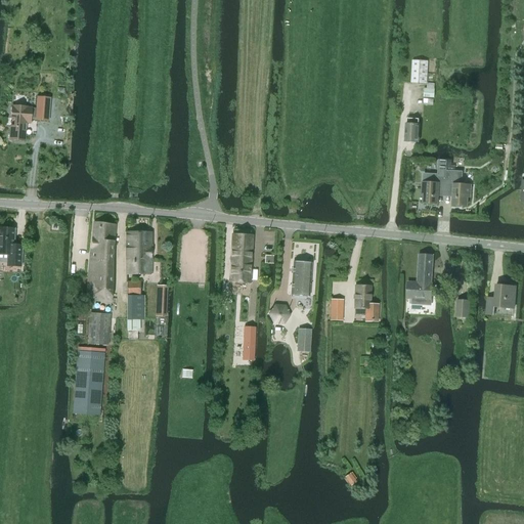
[(410,82),(427,83),(428,60),(427,60),(411,59),(410,82)]
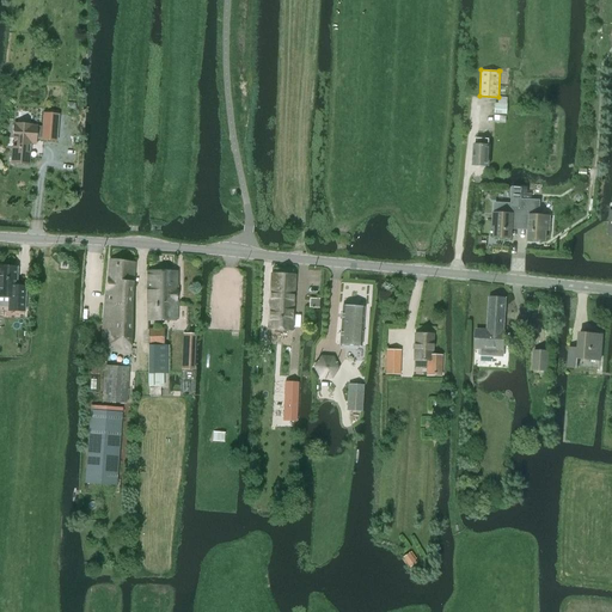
[(495,103),(495,114),(507,115),(508,104),(507,104),(499,103),(495,103)]
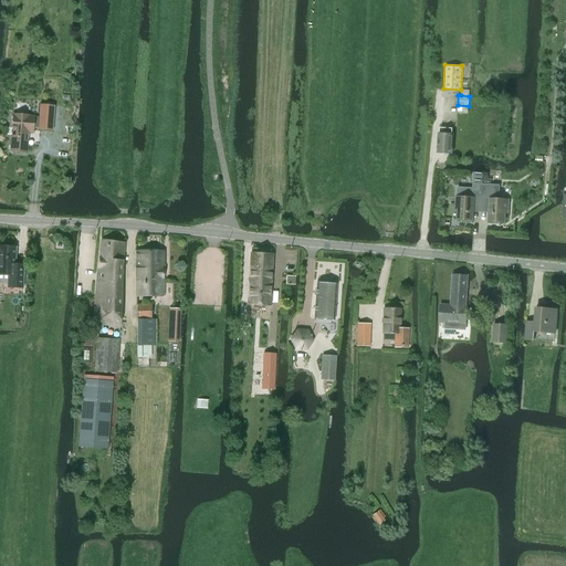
[(11,135),(10,150),(27,152),(29,133),(32,133),(33,128),(39,128),(39,129),(53,130),(54,106),(40,105),(39,117),(33,117),(33,116),(12,114),(11,127),(16,127),(14,136),(11,135)]
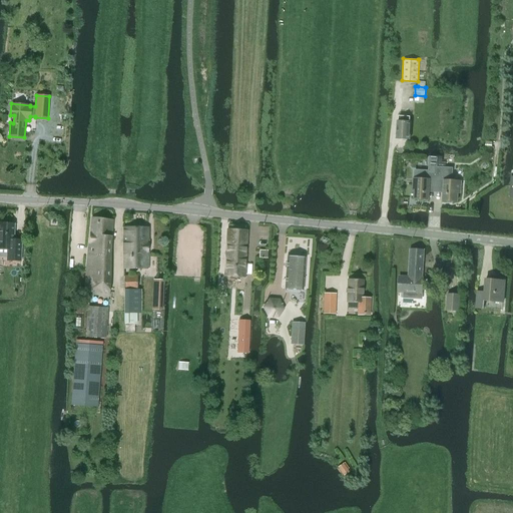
[(398,121),(397,138),(403,139),(404,141),(408,141),(409,139),(410,139),(411,122),(410,122),(410,117),(399,116),(399,121),(398,121)]
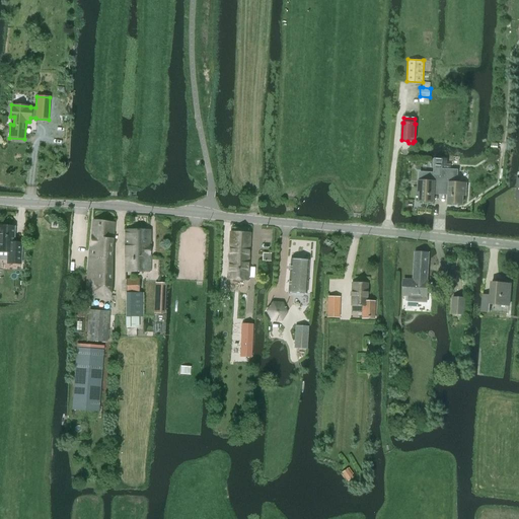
[(442,176),(441,190),(449,190),(448,203),(452,203),(453,205),(457,205),(458,204),(462,204),(463,196),(465,196),(466,183),(457,183),(457,170),(442,169),(442,176)]
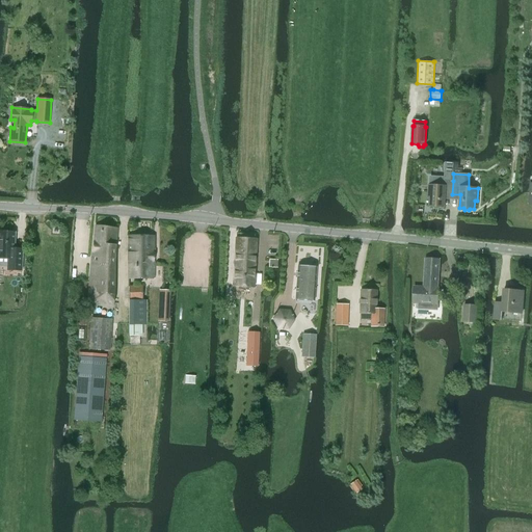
[(445,193),(452,194),(453,181),(439,180),(439,186),(429,185),(428,197),(430,197),(429,206),(433,207),(435,208),(439,208),(440,207),(444,207),(445,193)]
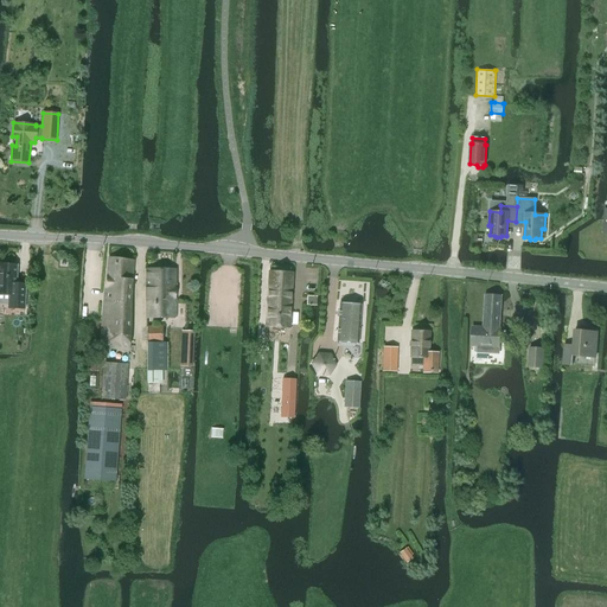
[(108,259),(104,302),(131,305),(135,261),(108,259)]
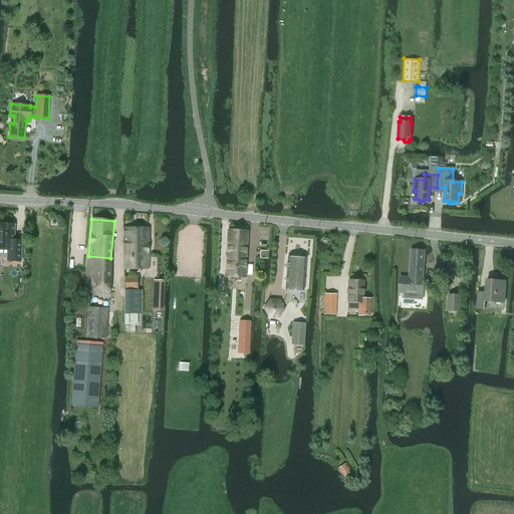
[(21,242),(13,241),(14,225),(0,224),(0,250),(10,251),(10,262),(20,262),(21,242)]
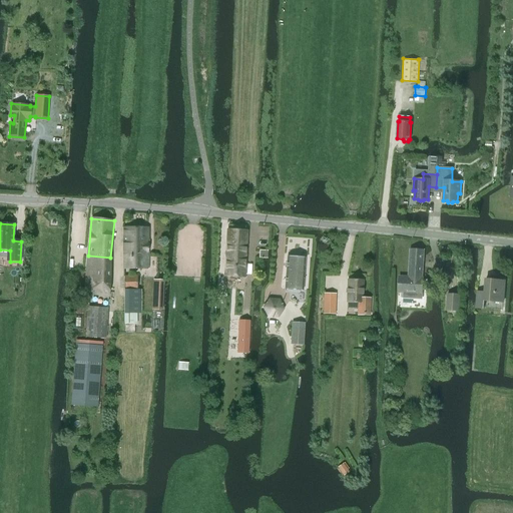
[(147,227),(123,227),(123,269),(126,269),(143,269),(143,268),(147,268),(147,227)]
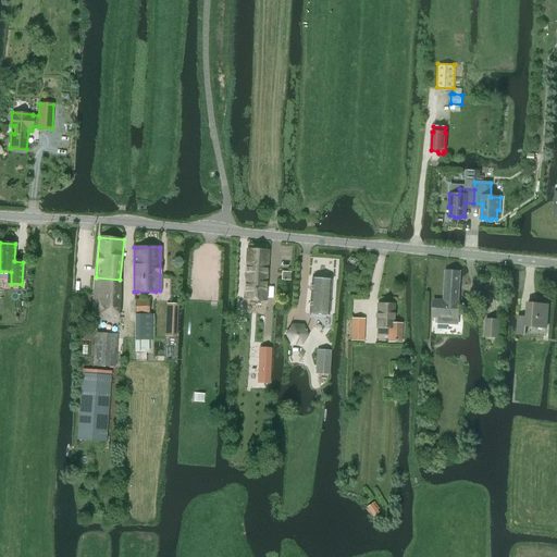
[(265,300),(267,284),(268,251),(246,250),(244,299),(265,300)]
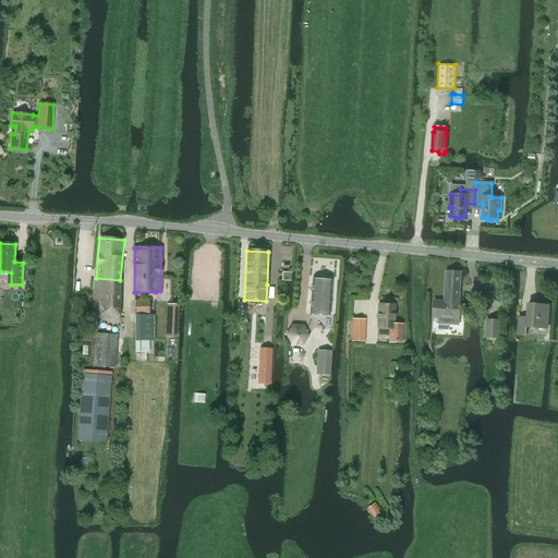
[(282,271),(281,280),(288,280),(290,281),(291,273),(288,273),(282,271)]
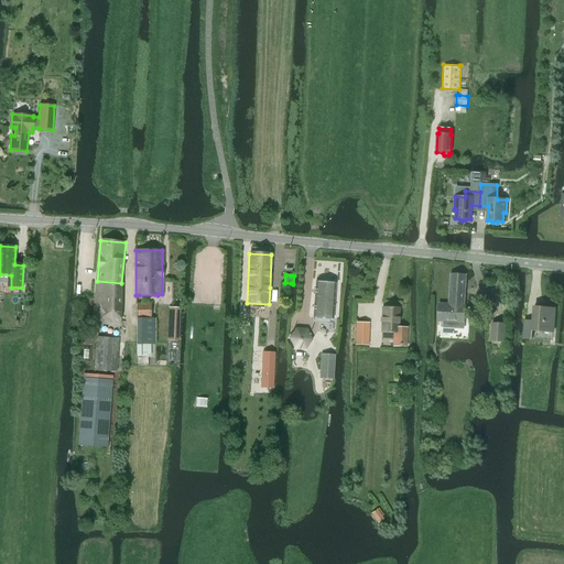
[(452,275),(449,305),(441,304),(440,320),(445,321),(445,325),(447,327),(458,327),(462,325),(462,322),(463,322),(465,277),(452,275)]
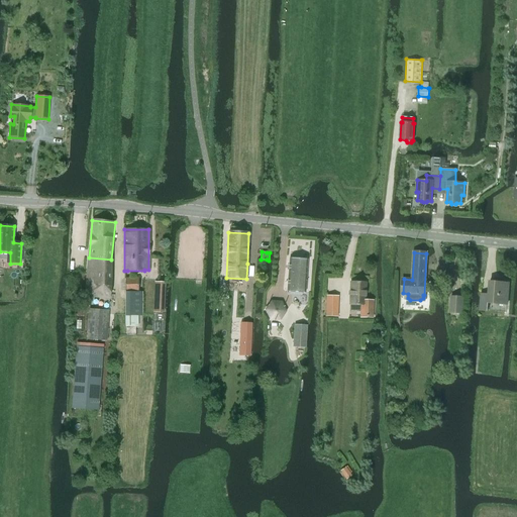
[(108,298),(111,260),(89,257),(86,296),(108,298)]
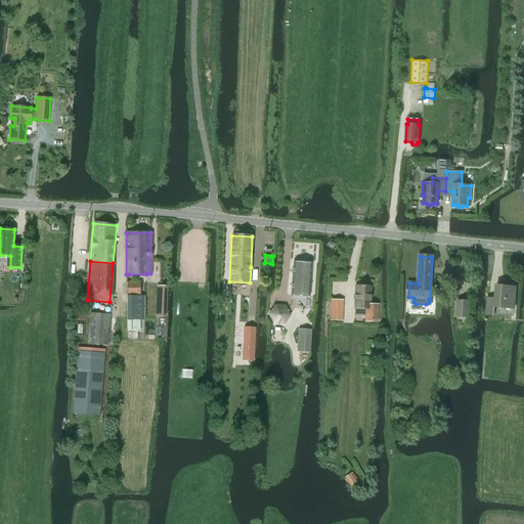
[(311,263),(293,261),(291,295),(308,297),(311,263)]
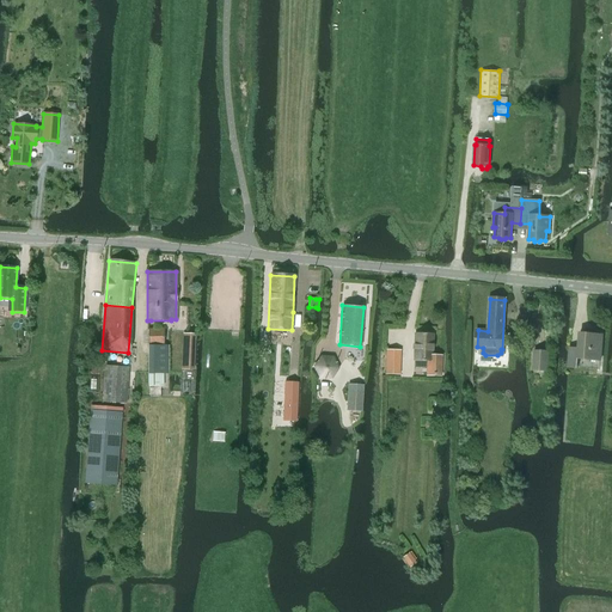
[(148,328),(148,373),(148,386),(164,386),(164,373),(164,328),(148,328)]
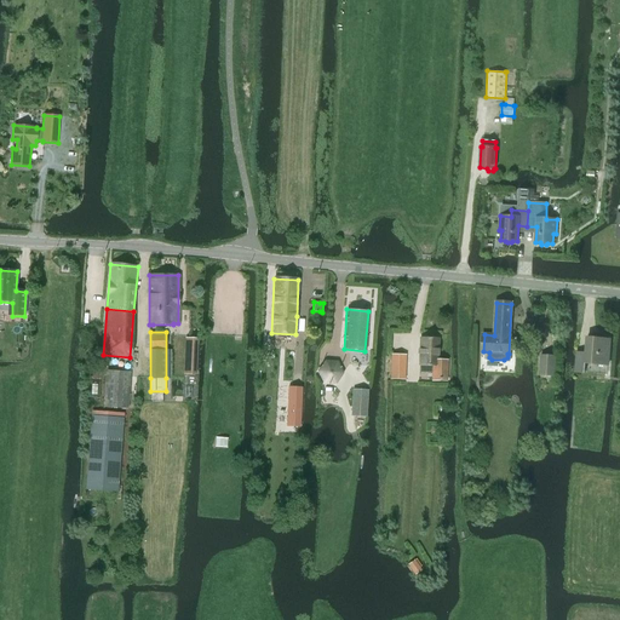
[(438,339),(420,338),(419,366),(432,366),(431,380),(447,382),(447,361),(437,360),(438,339)]
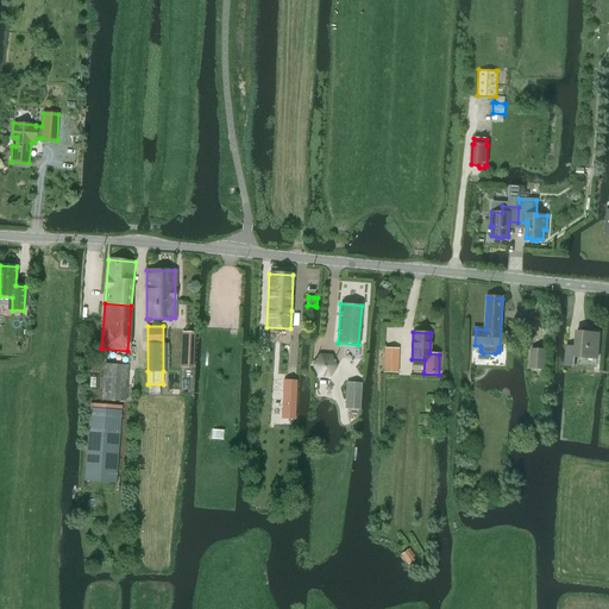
[(566,346),(565,365),(575,366),(576,357),(598,358),(600,334),(577,332),(576,347),(566,346)]
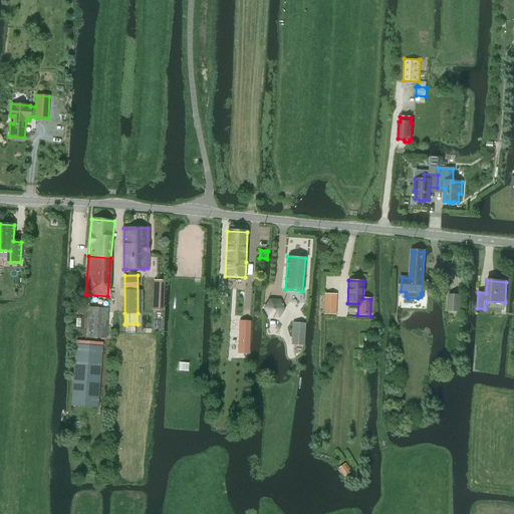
[(164,282),(155,282),(154,310),(162,310),(164,282)]
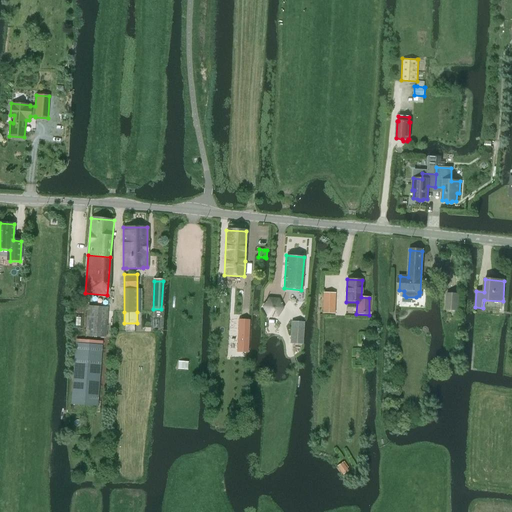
[(323,292),(323,303),(335,304),(335,293),(323,292)]
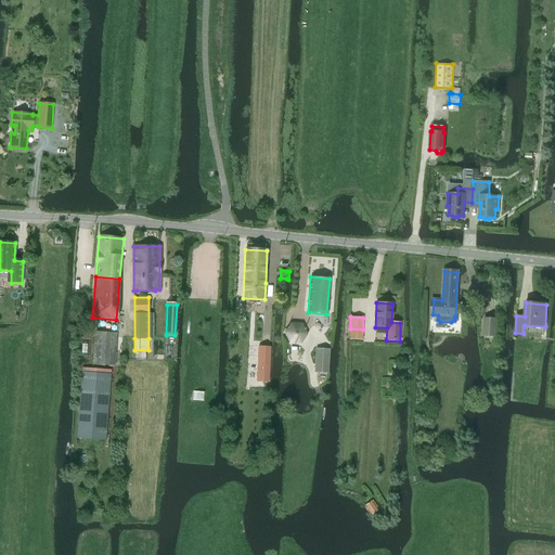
[(498,319),(485,318),(482,335),(497,336),(498,319)]
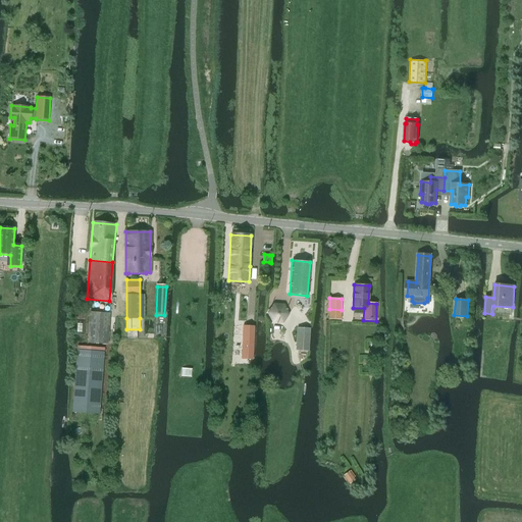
[(89,311),(87,343),(107,344),(109,313),(95,312),(89,311)]
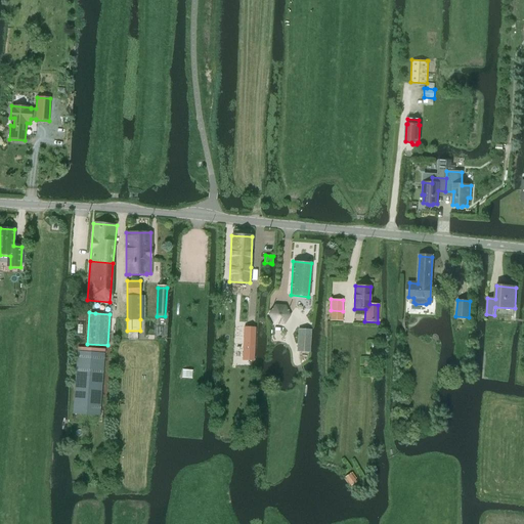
[(244,328),(242,360),(254,360),(255,329),(244,328)]
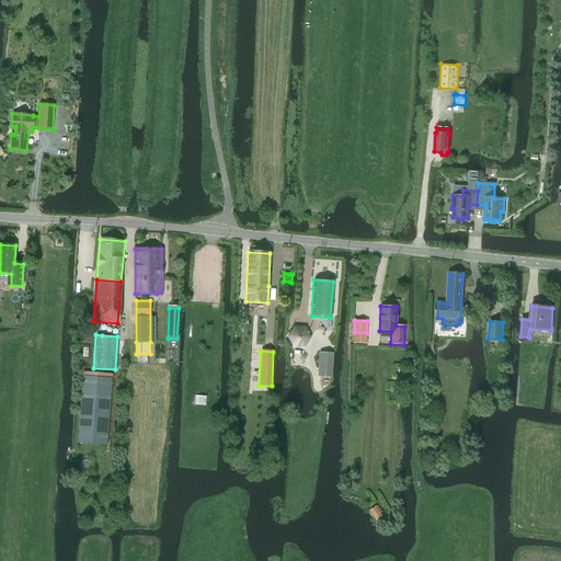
[(319,352),(318,377),(319,377),(327,377),(332,377),(333,353),(319,352)]
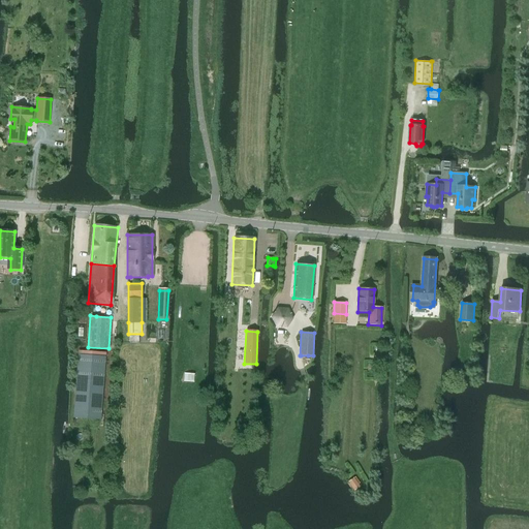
[(73,417),(100,419),(105,356),(98,356),(98,351),(92,350),(91,355),(78,354),(73,417)]
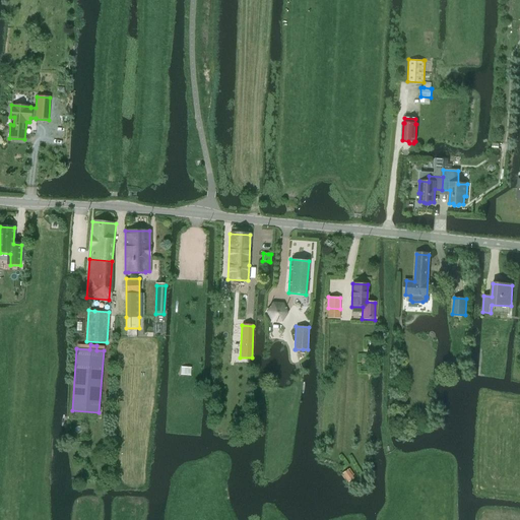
[(347,469),(342,473),(343,475),(346,479),(351,475),(347,469)]
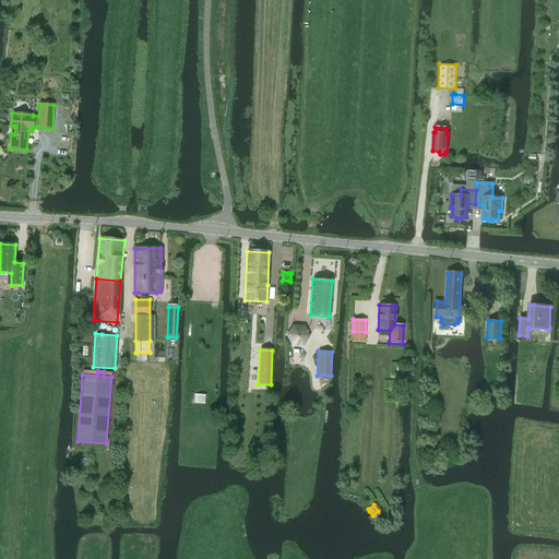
All buildings are outlined.
